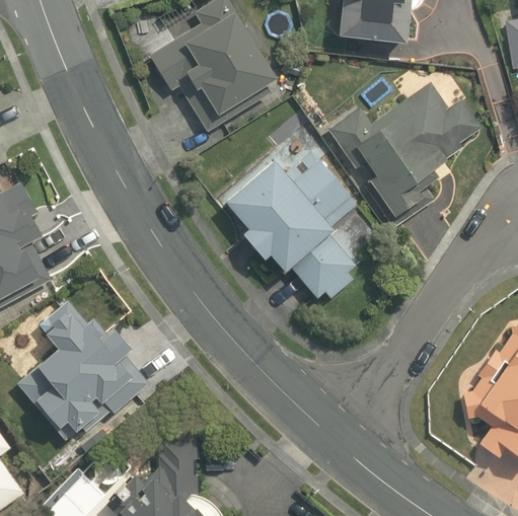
[(201,26),(149,59),(168,90),(182,82),(194,99),(187,104),(202,130),(286,78),(236,0),(213,0),(193,13),(201,26)]
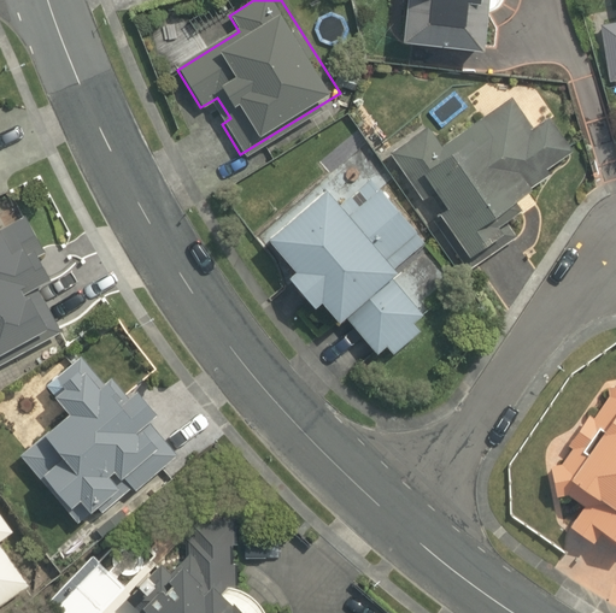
[(408,0),(404,43),(486,52),(491,0),(408,0)]
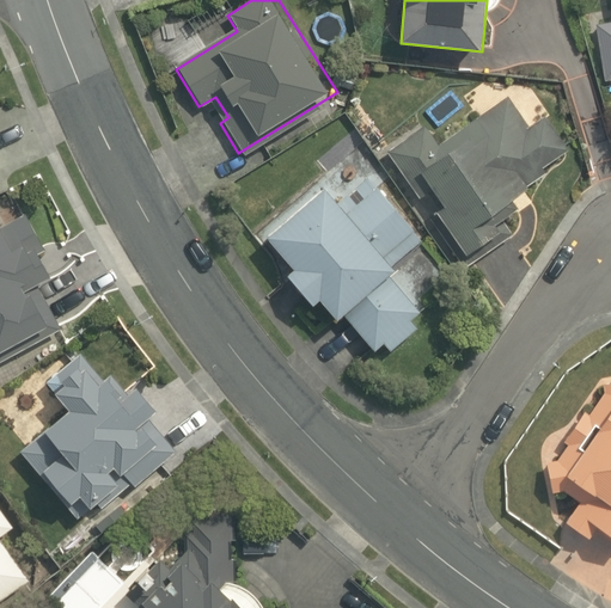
[(610,18),(593,20),(599,80),(610,78),(610,18)]
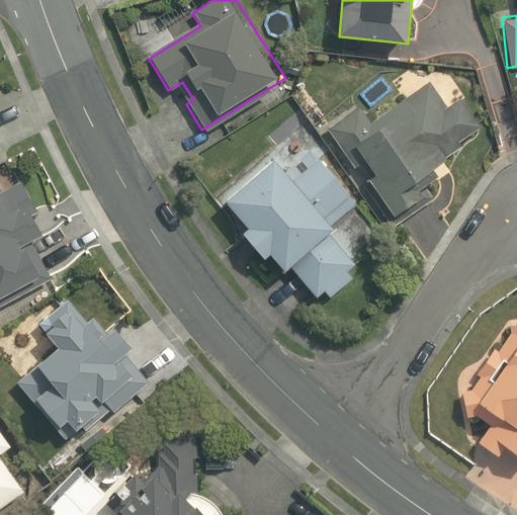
[(324,131),(325,132),(351,171),(364,162),(375,178),(366,183),(393,221),(430,194),(423,183),(449,165),(443,156),(480,131),(460,102),(446,112),(427,84),(371,122),(360,105),(324,131)]
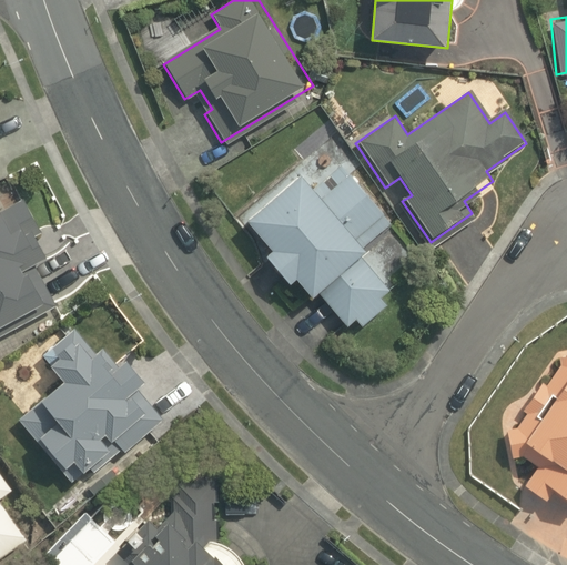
[(306,177),(249,223),(274,254),(267,259),(294,291),(302,285),(316,303),(323,299),(352,334),(395,300),(362,259),(370,252),(363,244),(388,224),(343,168),(316,190),(306,177)]
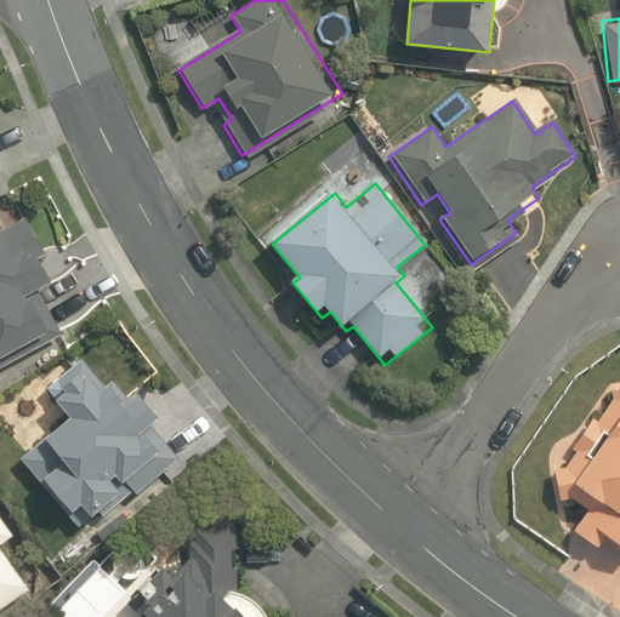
[(0,356),(58,327),(38,287),(51,280),(21,224),(0,235),(0,356)]
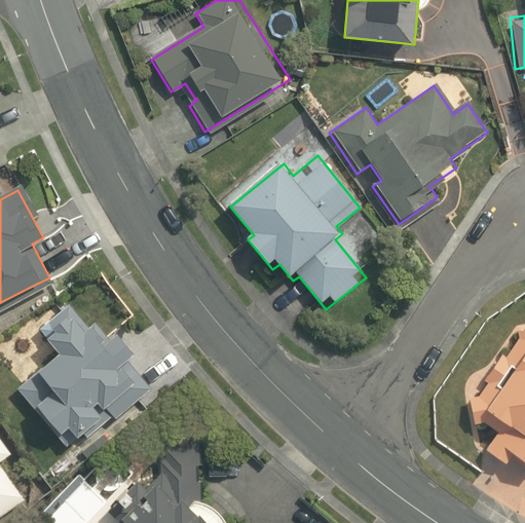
[(38,330),(41,333),(59,357),(16,387),(65,453),(110,419),(112,422),(150,395),(126,363),(139,355),(117,326),(98,340),(72,305),(38,330)]
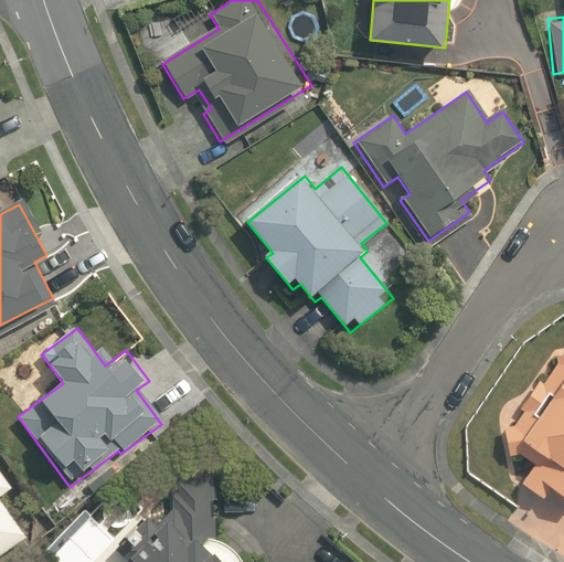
[(563,499),(563,346),(562,345),(497,451),(530,472),(521,486),(543,499),(549,490),(563,499)]
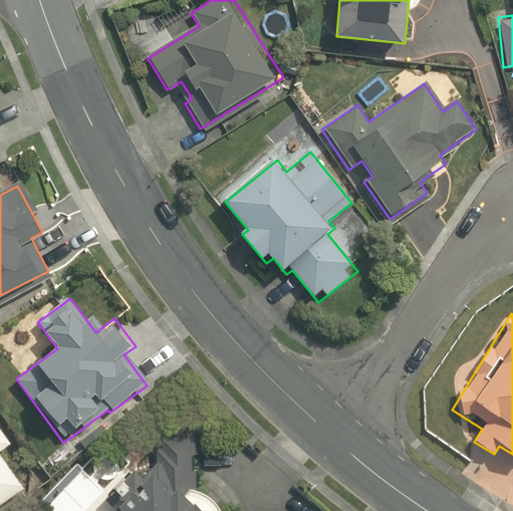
[(0,500),(24,482),(0,451),(11,442),(0,426),(0,500)]
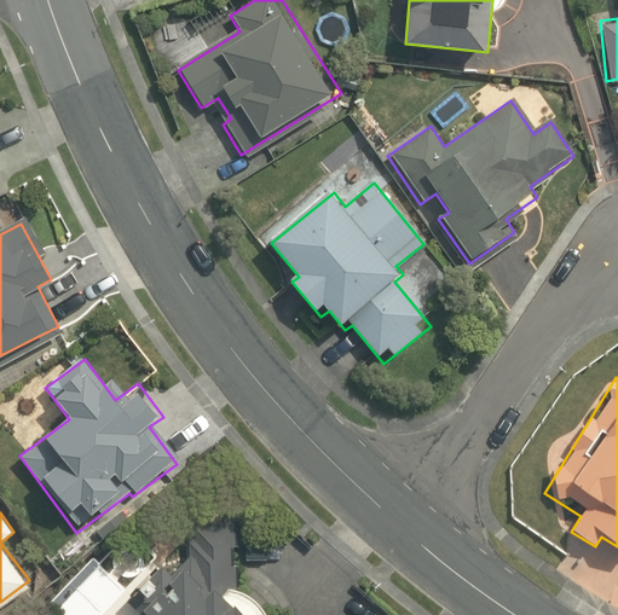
[(231,614),(215,601),(242,572),(230,561),(241,547),(207,517),(177,552),(189,564),(144,614),(231,614)]
